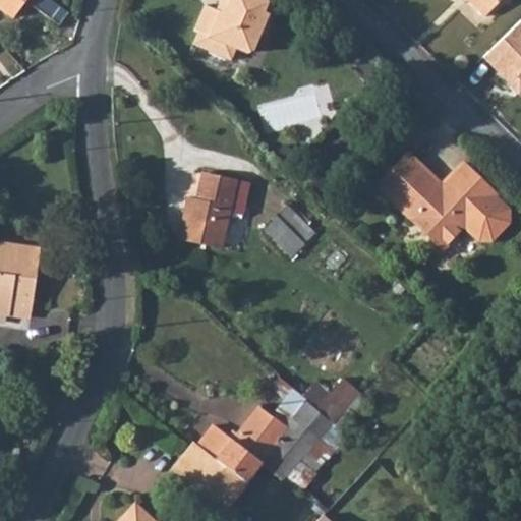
[(0,0),(0,9),(9,16),(12,13),(21,0),(24,0),(51,17),(60,4),(52,0),(0,0)]
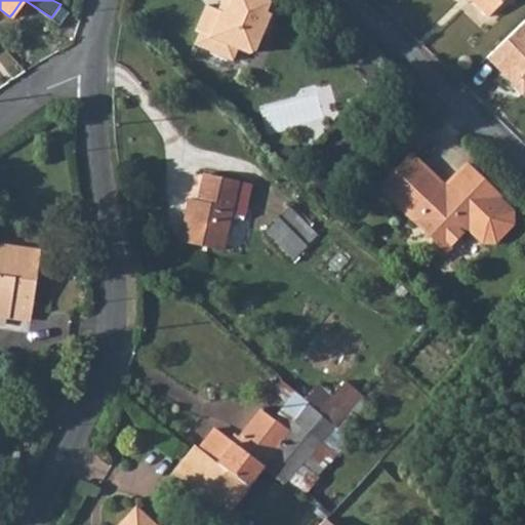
[(218,0),(218,3),(227,6),(235,10),(231,21),(224,23),(219,21),(208,15),(197,41),(201,43),(196,54),(234,72),(239,59),(250,65),(256,62),(266,43),(270,45),(276,32),(273,26),(279,11),(264,4),(265,0),(218,0)]
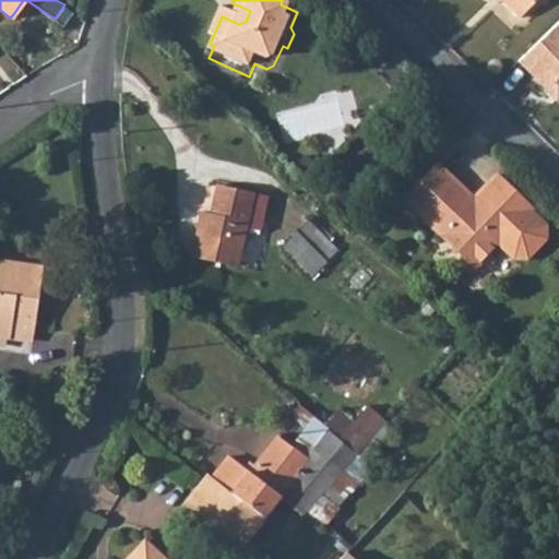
[(490,0),(495,4),(491,8),(509,26),(536,0),(490,0)]
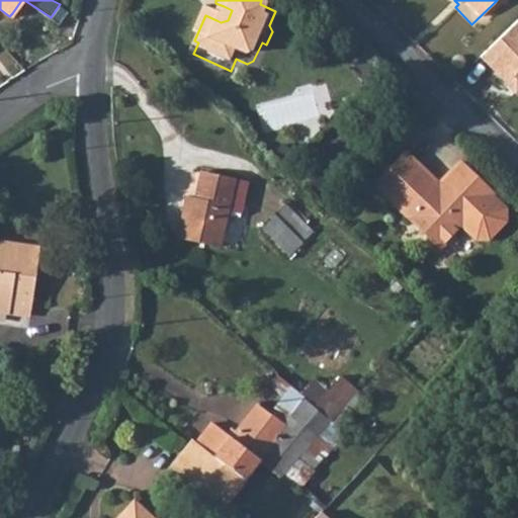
[(232,10),(224,6),(217,20),(221,22),(228,20),(232,10)]
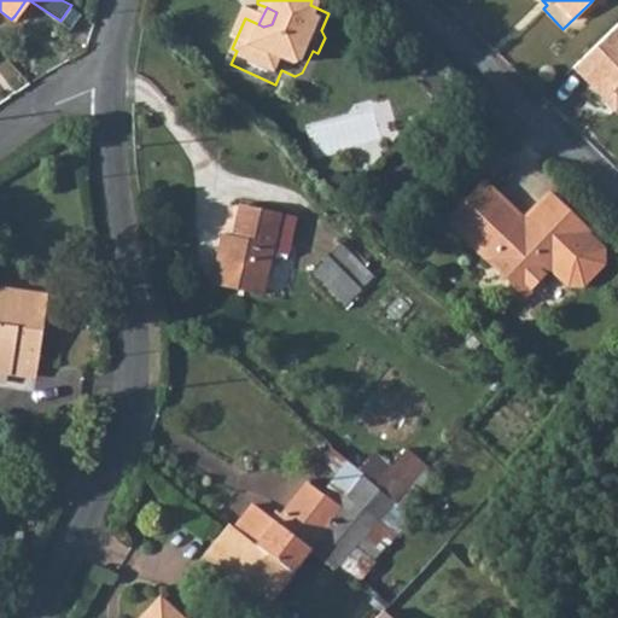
[(617,18),(567,68),(610,110),(617,100),(617,18)]
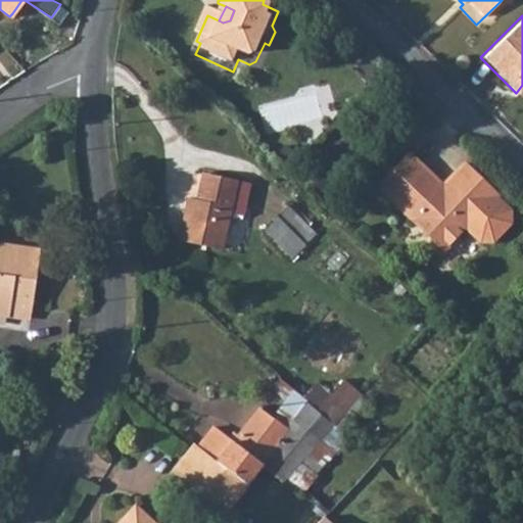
[(456,228),(468,239),(480,238),(501,212),(502,203),(489,192),(491,189),(460,159),(438,183),(402,149),(373,183),(438,245),(456,228)]
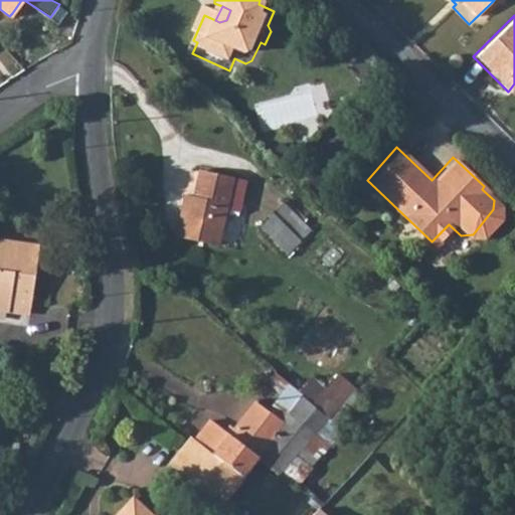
[(181,191),(176,237),(218,241),(221,209),(237,210),(241,174),(196,169),(193,192),(181,191)]
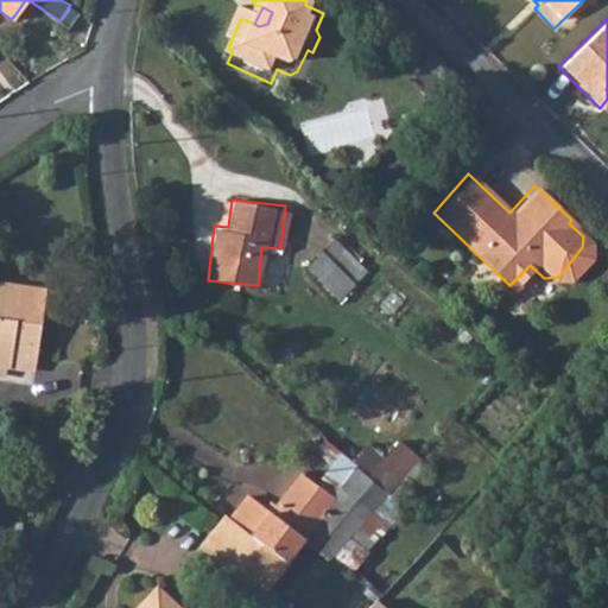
[(371,274),(336,246),(308,278),(341,308),(371,274)]
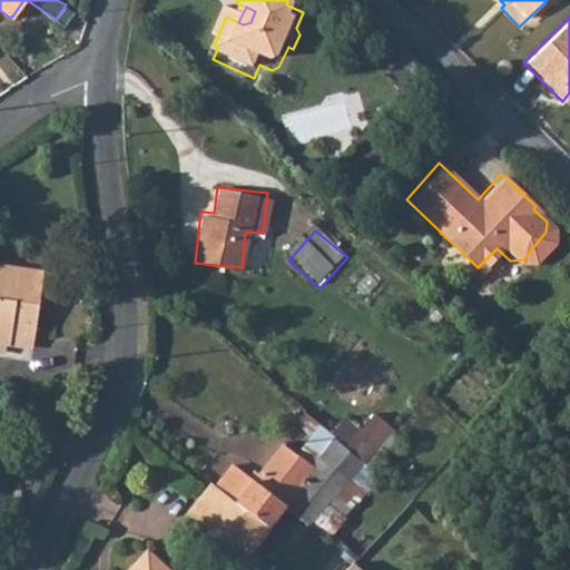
[(0,335),(5,336),(6,326),(28,328),(36,262),(0,257),(0,335)]
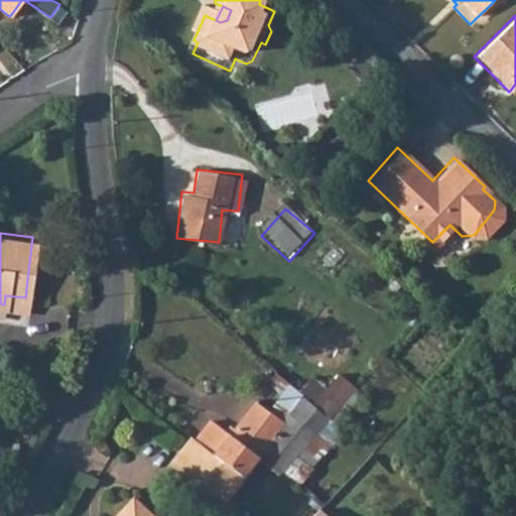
[(330,418),(335,422),(320,437),(320,439),(298,460),(314,472),(312,474),(314,475),(350,433),(342,428),(370,397),(360,387),(330,418)]
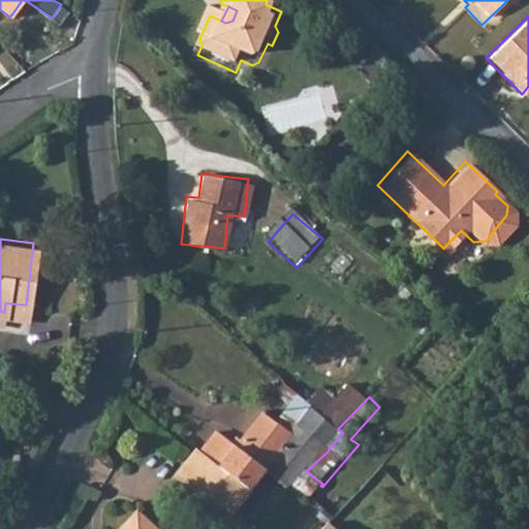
[(329,448),(343,433),(338,429),(308,405),(293,424),(323,445),(329,448)]
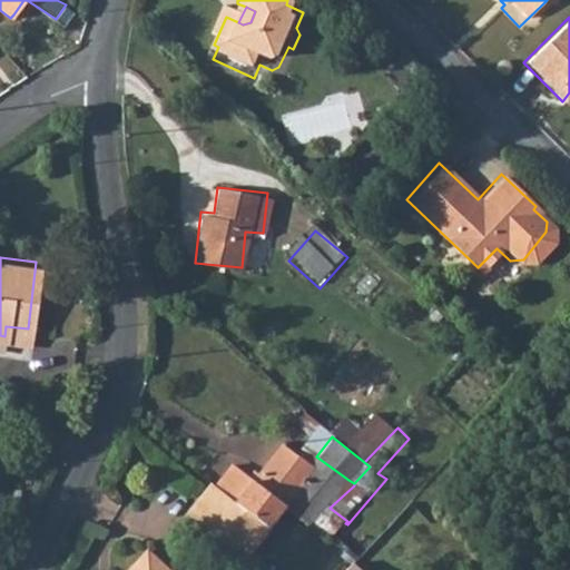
[(290,507),(306,520),(311,520),(326,504),(349,480),(316,457),(311,467),(281,445),(257,475),(238,463),(218,487),(272,526),(290,507)]
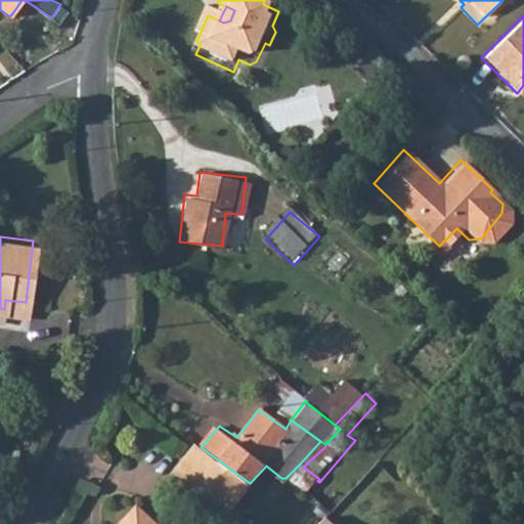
[(228,509),(250,483),(201,447),(194,443),(174,470),(228,509)]
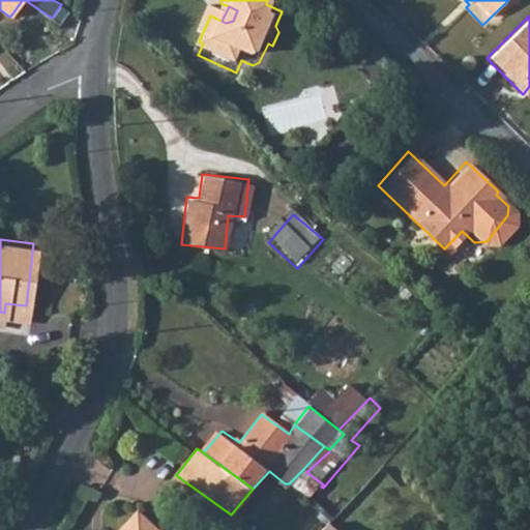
[(323,488),(321,487),(323,484),(306,472),(303,469),(289,483),(312,502),(323,488)]
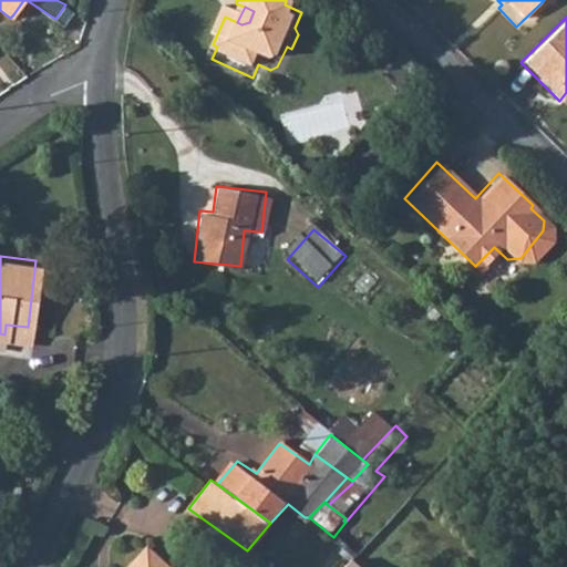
[(351,525),(346,522),(333,537),(339,540),(351,525)]
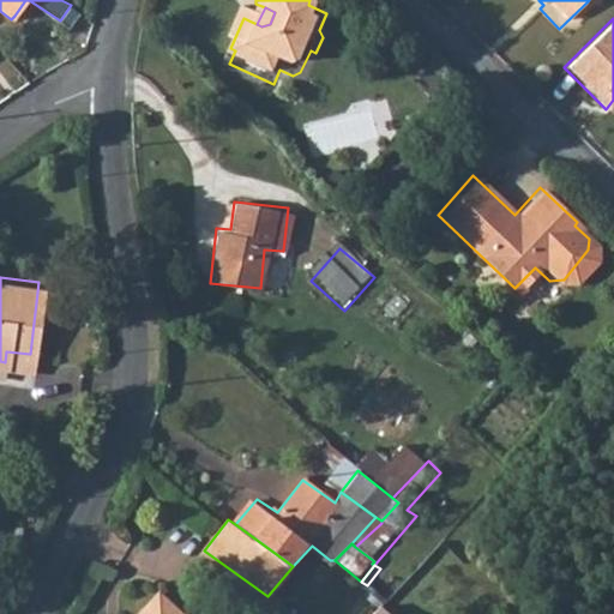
[(187,613),(155,588),(133,613),(187,613)]
